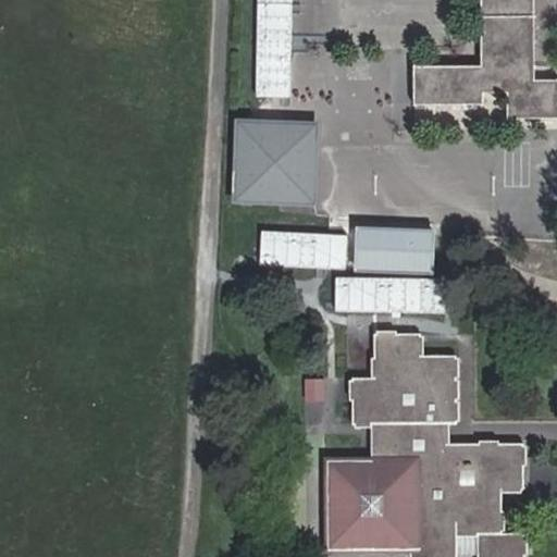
[(260,0),(256,99),(296,101),(301,0),(260,0)]
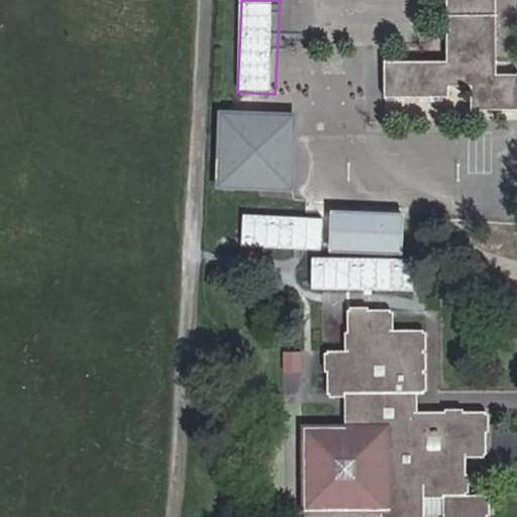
[(444,0),(446,59),(383,59),(383,97),(447,95),(447,87),(471,87),(471,108),(516,108),(516,71),(495,71),(494,0),(444,0)]
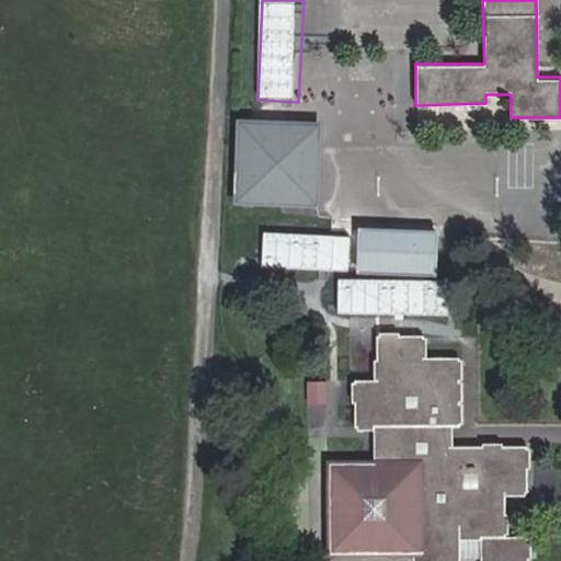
[(319,127),(240,124),(237,202),(316,205),(319,127)]
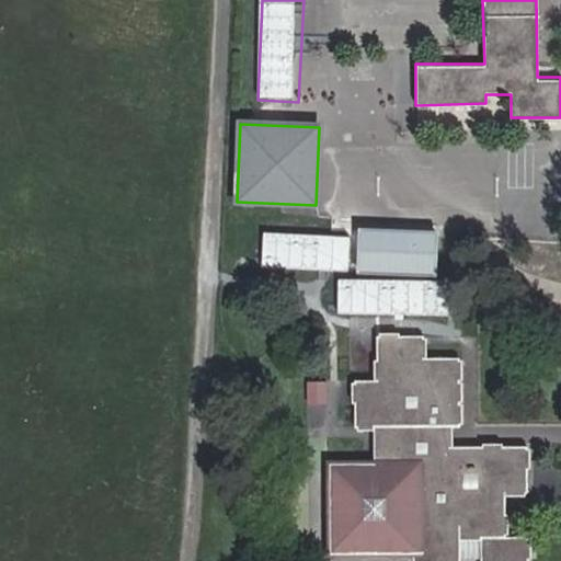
[(333,229),(243,224),(241,258),(331,262),(333,229)]
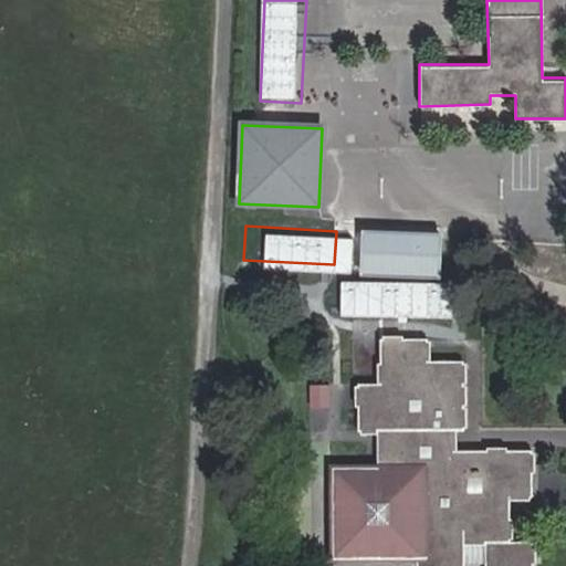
[(357,275),(440,276),(441,229),(358,228),(357,275)]
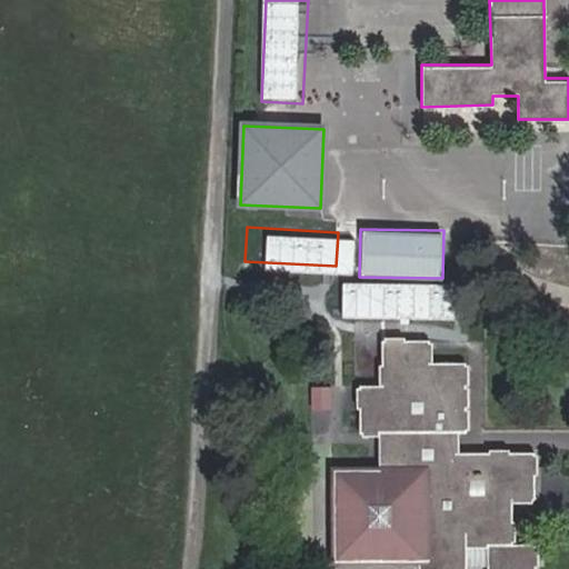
[(339,477),(340,557),(421,555),(421,529),(465,529),(465,545),(485,545),(485,568),(483,568),(531,568),(531,543),(512,543),(511,502),(533,502),(532,453),(459,455),(459,430),(469,430),(467,365),(431,365),(431,341),(385,342),(386,387),(360,387),(361,436),(378,436),(379,475),(339,477)]
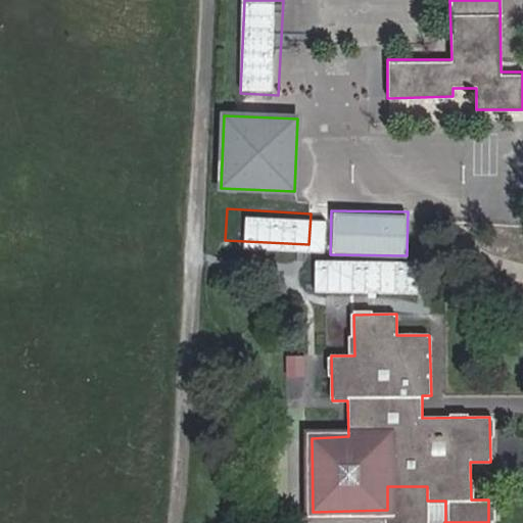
[(387,510),(387,516),(427,516),(427,501),(427,486),(387,486),(387,510)]
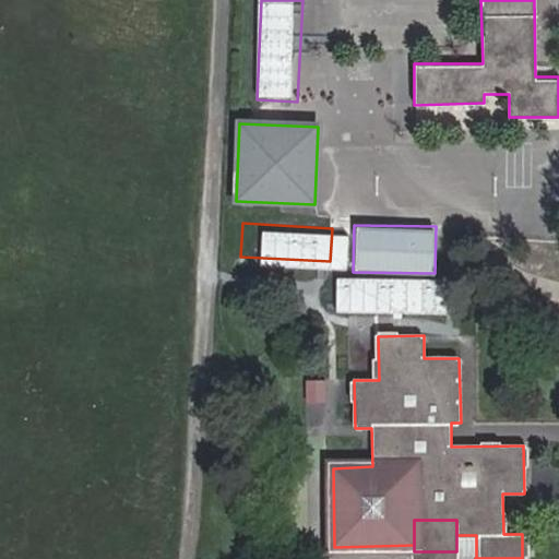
[(456,551),(456,558),(476,558),(476,535),(456,535),(456,551)]
